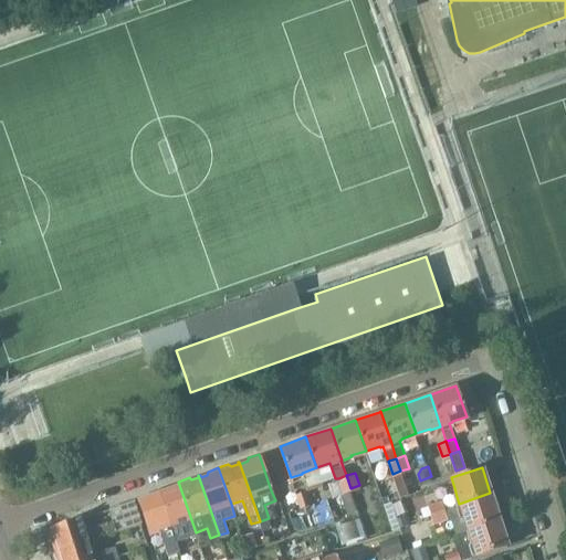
[(346,475),(338,478),(343,490),(350,488),(346,475)]
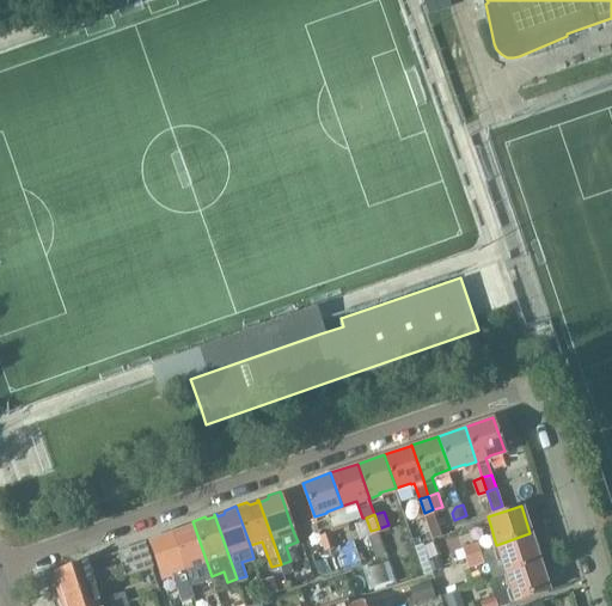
[(212,576),(193,521),(181,525),(181,528),(172,531),(172,530),(171,530),(190,583),(212,576)]
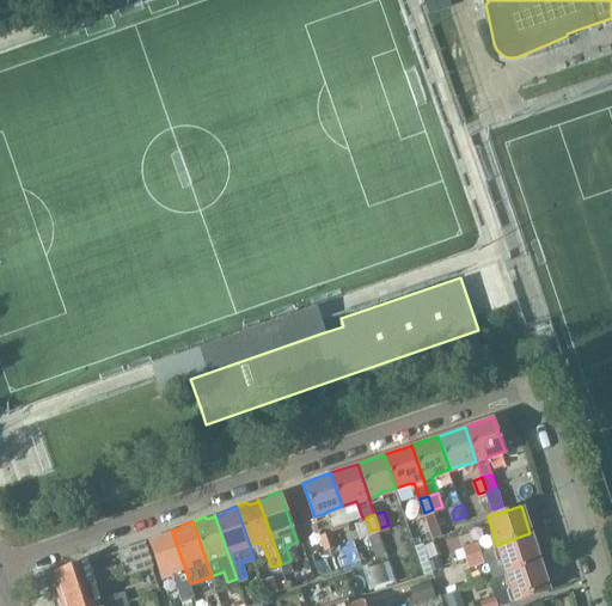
[(379,528),(371,531),(378,552),(386,550),(379,528)]
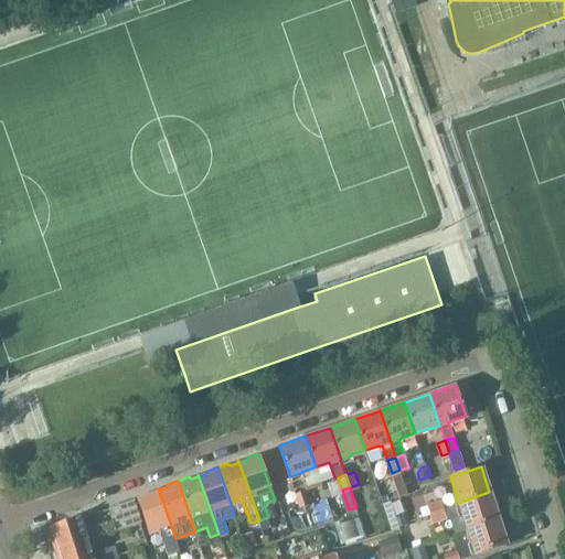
[(158,488),(157,488),(158,491),(150,493),(148,491),(137,494),(149,531),(160,527),(168,551),(178,548),(176,538),(158,488)]
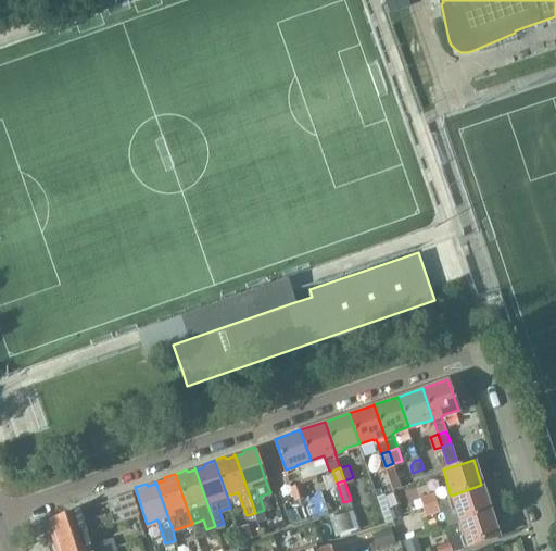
[(295,497),(303,495),(300,481),(291,485),(295,497)]
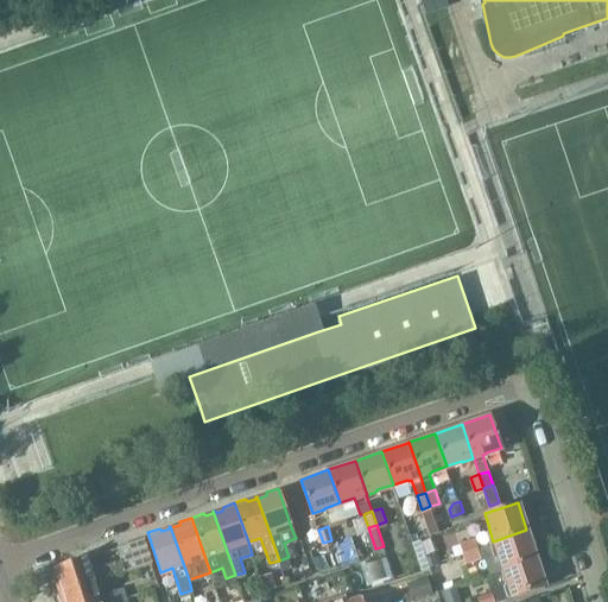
[(489,571),(492,570),(502,568),(536,557),(526,530),(493,542),(476,546),(480,556),(483,555),(489,571)]
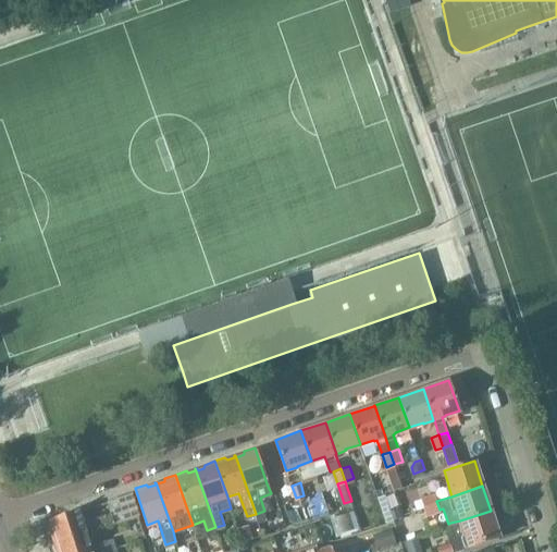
[(52,537),(53,536),(54,539),(86,528),(137,511),(131,491),(107,499),(110,511),(83,519),(79,507),(47,518),(49,525),(48,525),(52,537)]
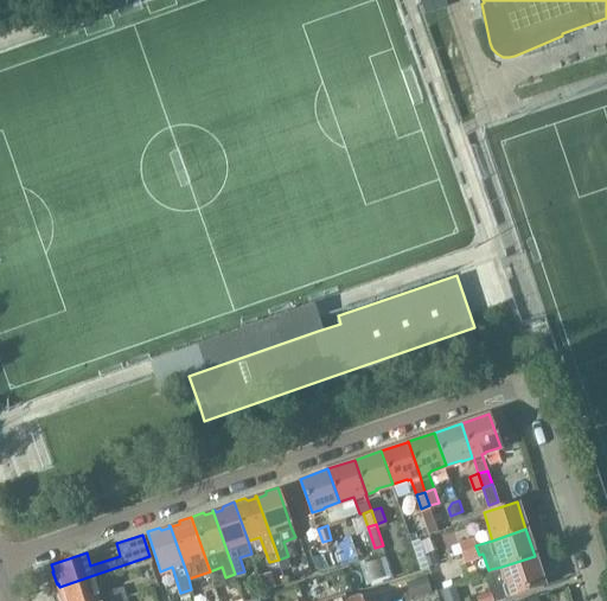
[(459,541),(462,550),(475,545),(473,536),(459,541)]
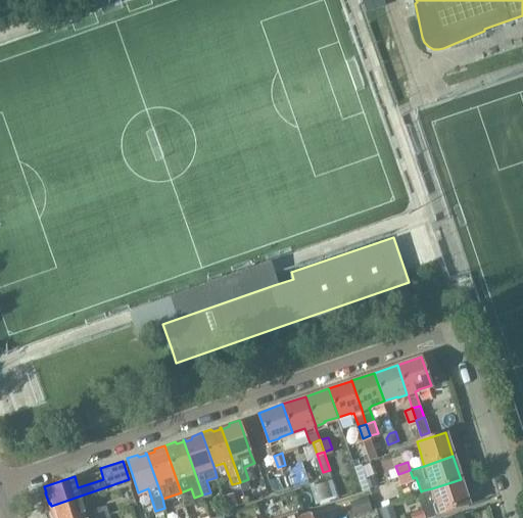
[(410,470),(398,474),(400,481),(413,478),(410,470)]
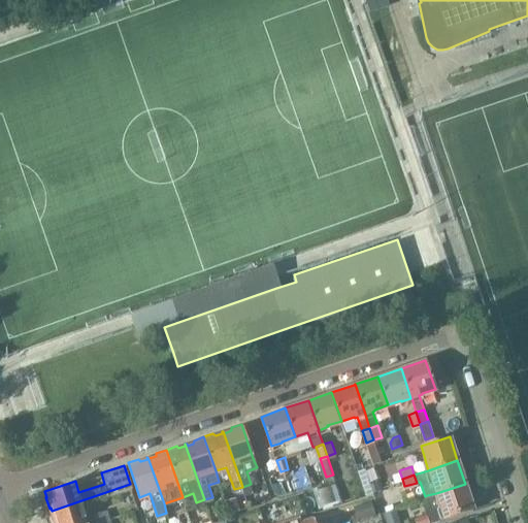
[(378,479),(370,481),(373,489),(381,487),(378,479)]
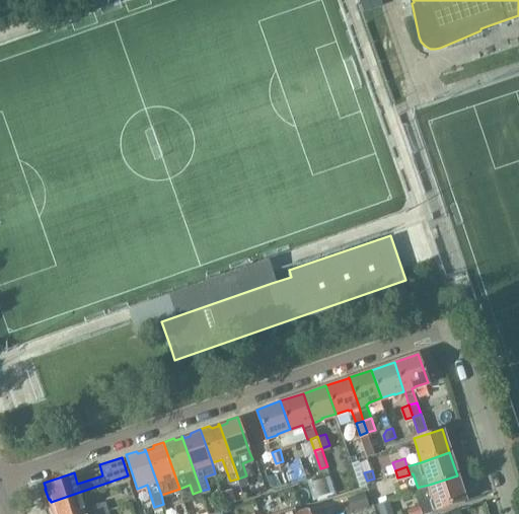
[(245,475),(238,479),(240,485),(248,482),(246,475),(245,475)]
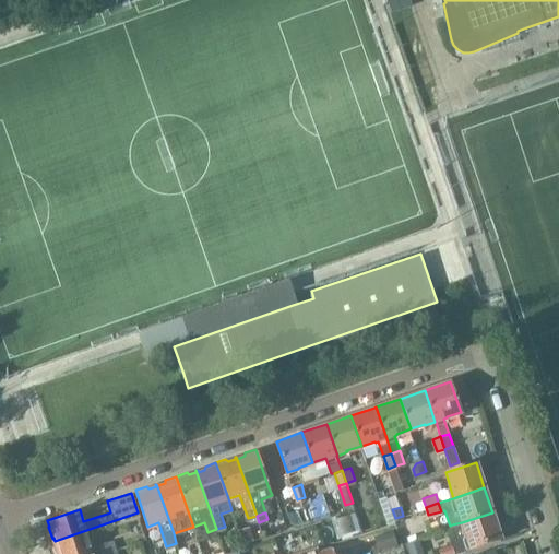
[(349,513),(336,516),(342,533),(342,534),(356,530),(349,513)]
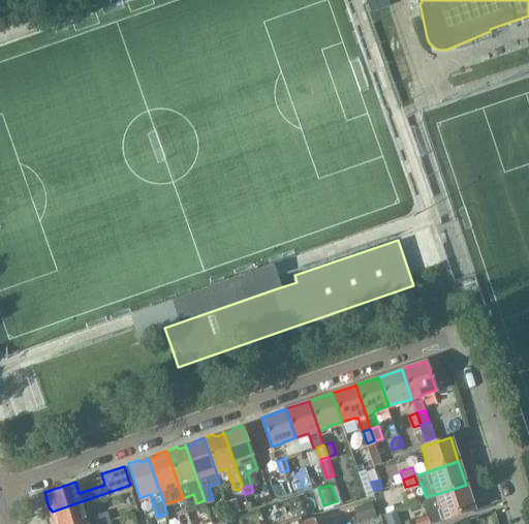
[(466,485),(437,494),(428,496),(431,506),(425,509),(427,515),(430,523),(473,509),(466,485)]
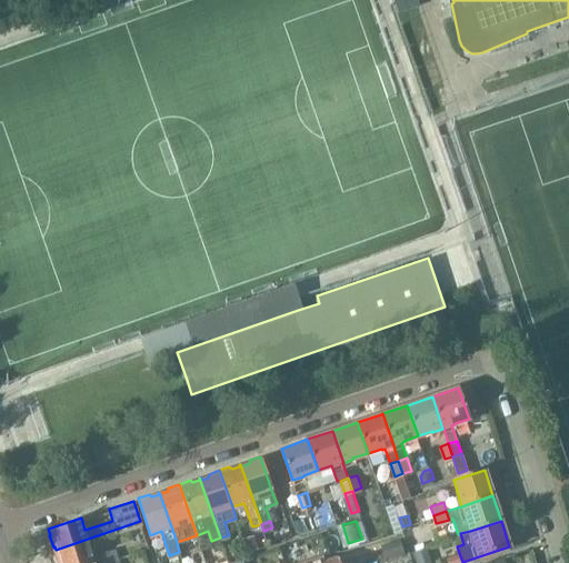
[(253,532),(243,535),(248,549),(258,545),(253,532)]
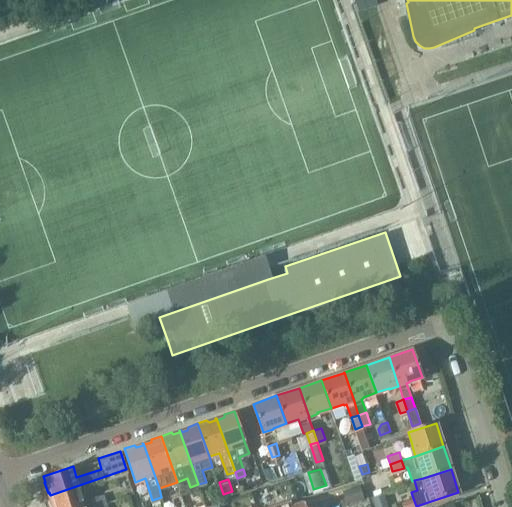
[(360,484),(344,488),(347,501),(363,497),(360,486),(360,484)]
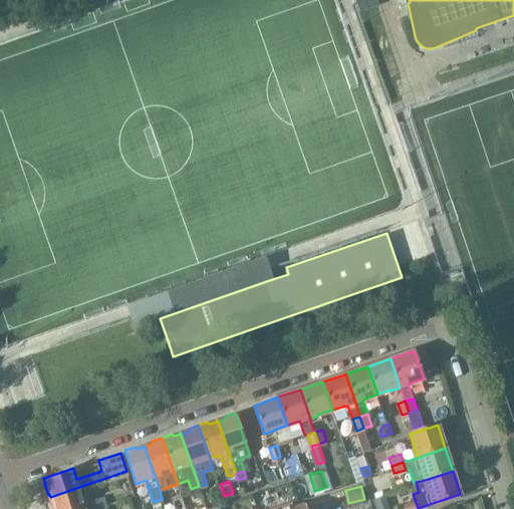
[(78,508),(86,506),(79,487),(50,497),(50,498),(51,498),(52,500),(50,504),(52,508),(78,508)]
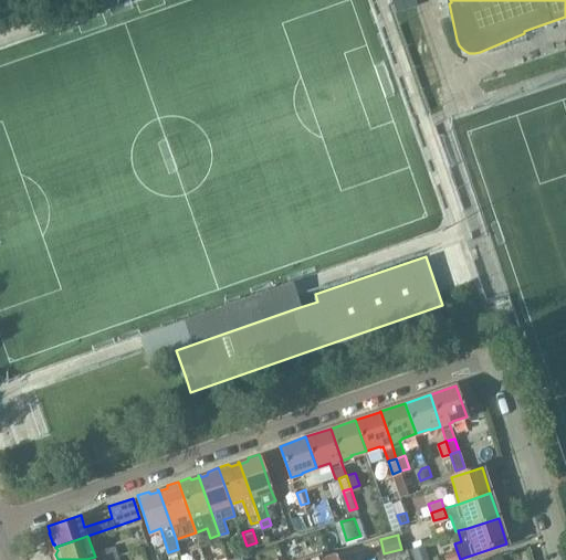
[(103,555),(116,550),(113,541),(100,546),(103,555)]
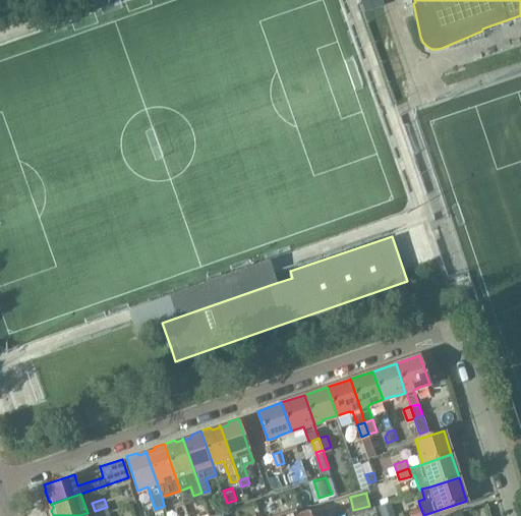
[(310,515),(307,503),(280,512),(281,515),(310,515)]
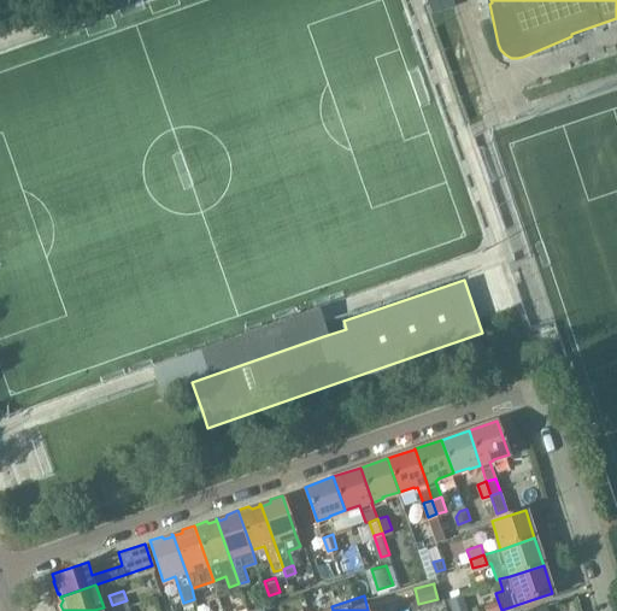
[(127,600),(112,605),(113,610),(125,610),(130,610),(127,600)]
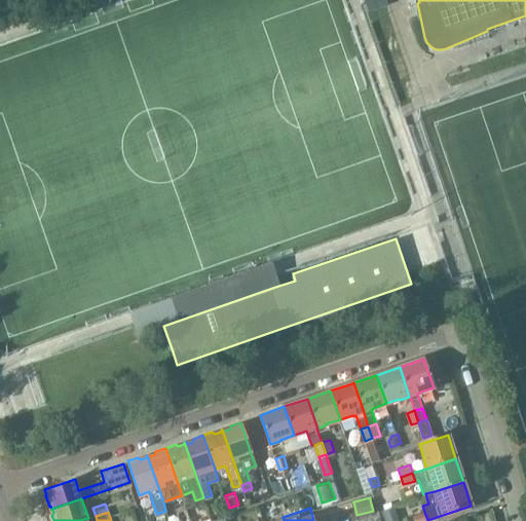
[(413,516),(414,520),(422,520),(427,520),(424,512),(413,516)]
